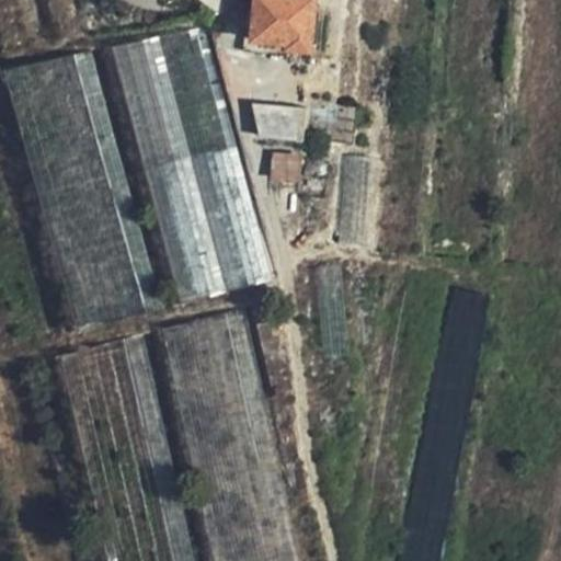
[(287,47),(312,49),(316,0),(255,0),(252,38),(287,42),(287,47)]
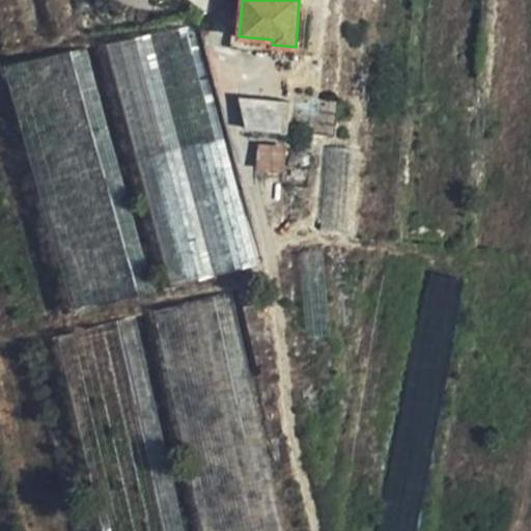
[(172,287),(257,264),(195,26),(110,45),(172,287)]
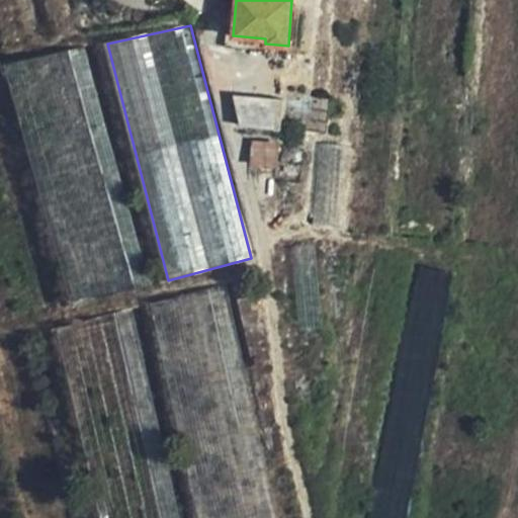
[(88,47),(7,64),(74,306),(152,284),(88,47)]
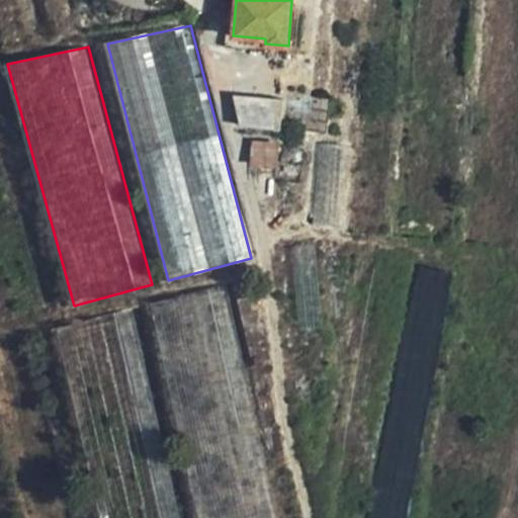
[(283,98),(234,94),(242,125),(280,127),(283,98)]
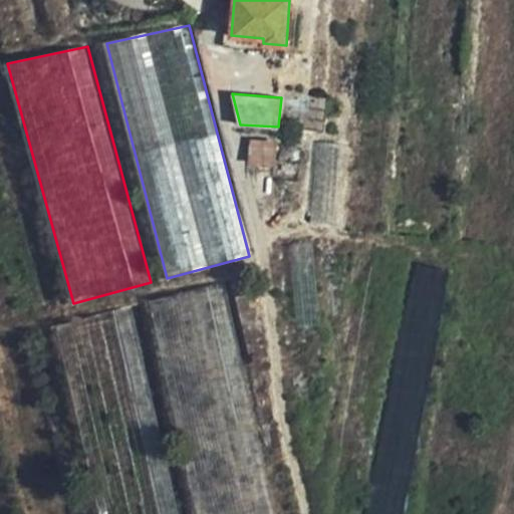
[(304,130),(306,95),(285,94),(282,129),(304,130)]
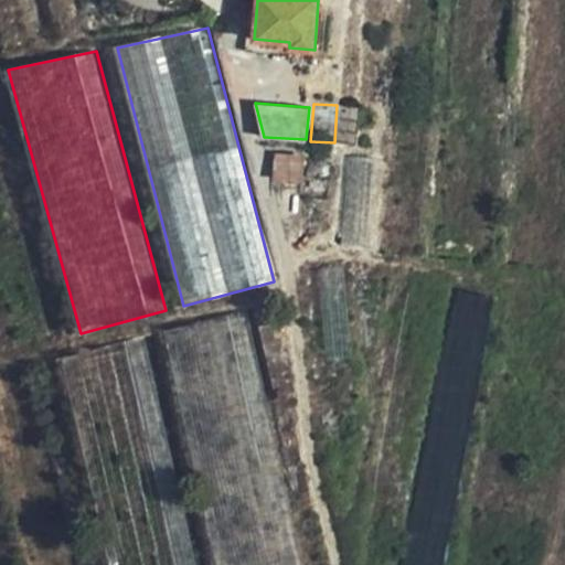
[(302,191),(305,156),(276,155),(279,191),(302,191)]
